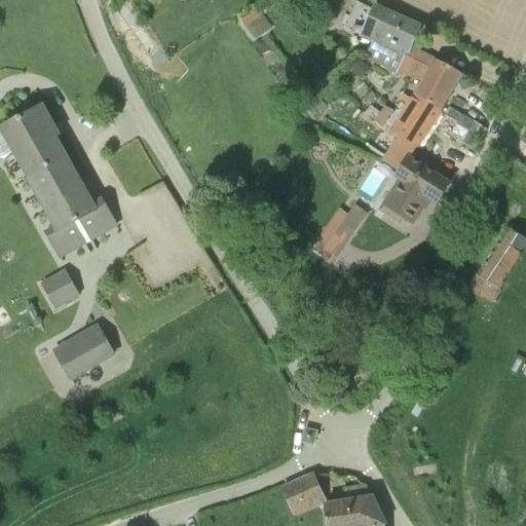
[(414,42),(420,29),(375,6),(374,10),(355,2),(342,30),(360,38),(366,24),(379,31),(366,59),(392,71),(403,47),(410,50),(414,42)]
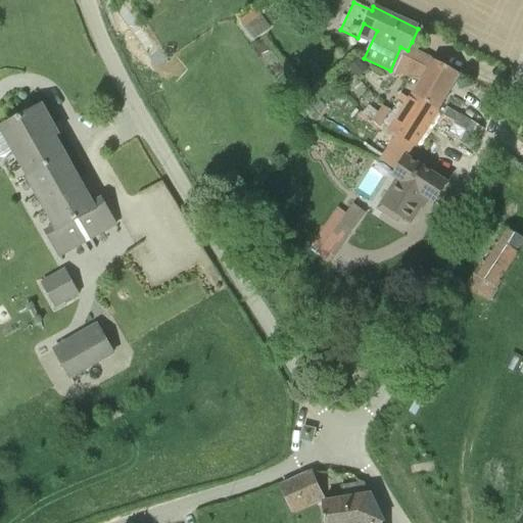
[(257,11),(236,27),(248,43),(270,28),(257,11)]
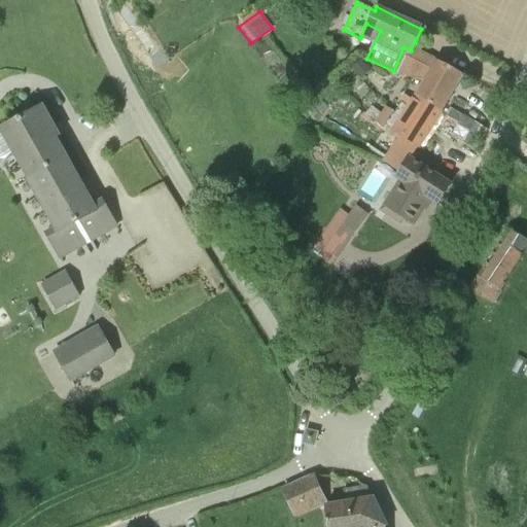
[(425,81),(436,63),(411,50),(403,47),(393,71),(397,72),(396,76),(405,80),(406,77),(425,81)]
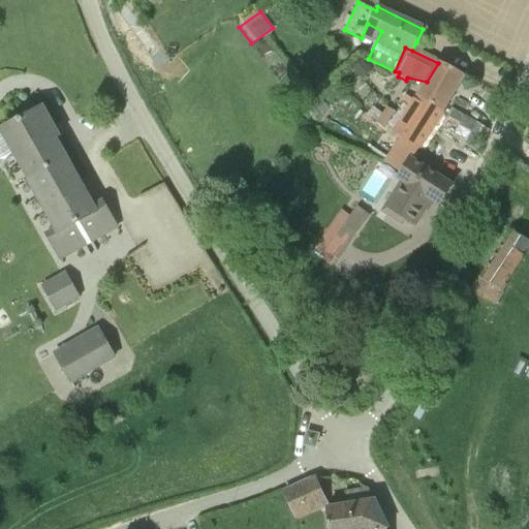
[(352,68),(351,68),(345,73),(339,80),(343,85),(345,84),(347,85),(359,75),(363,80),(373,70),(363,60),(352,68)]
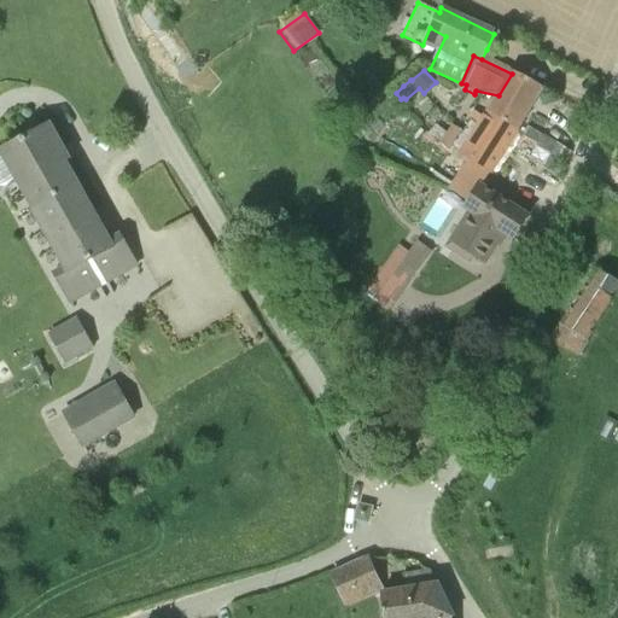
[(488,112),(517,130),(529,110),(542,88),(513,73),(512,74),(499,95),(488,112)]
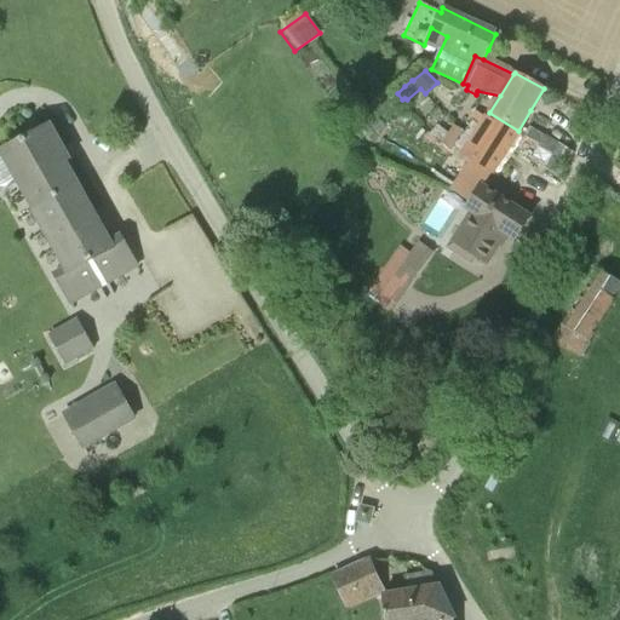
[(346,114),(359,124),(371,110),(360,99),(346,114)]
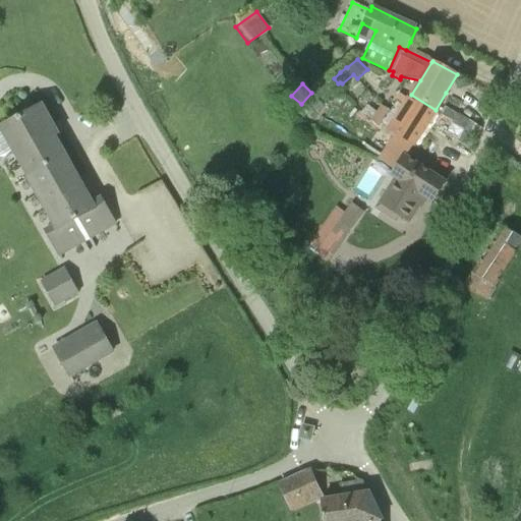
[(494,103),(497,104),(499,98),(480,90),(478,97),(494,103)]
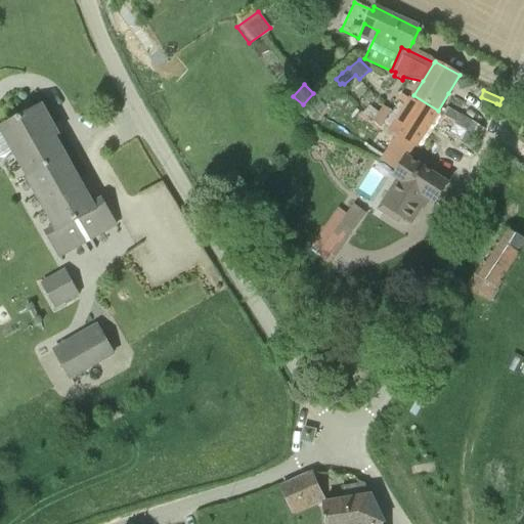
[(438,112),(438,111),(413,95),(409,101),(406,106),(391,130),(399,135),(382,162),(397,172),(406,158),(413,146),(415,146),(438,112)]
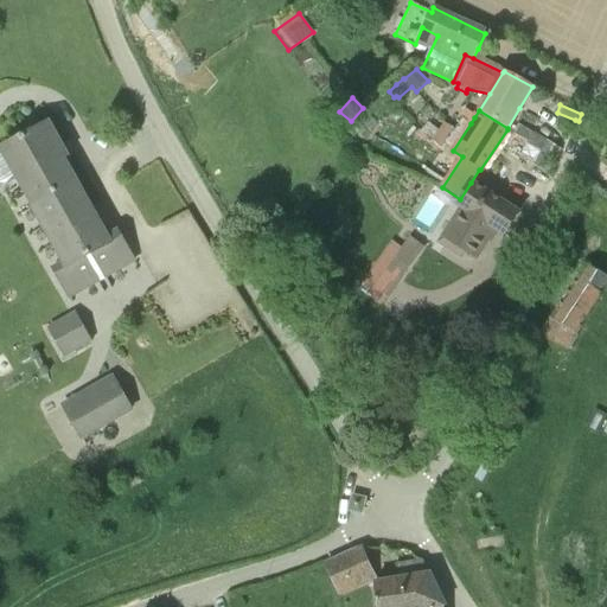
[(461,117),(471,123),(474,117),(466,112),(461,117)]
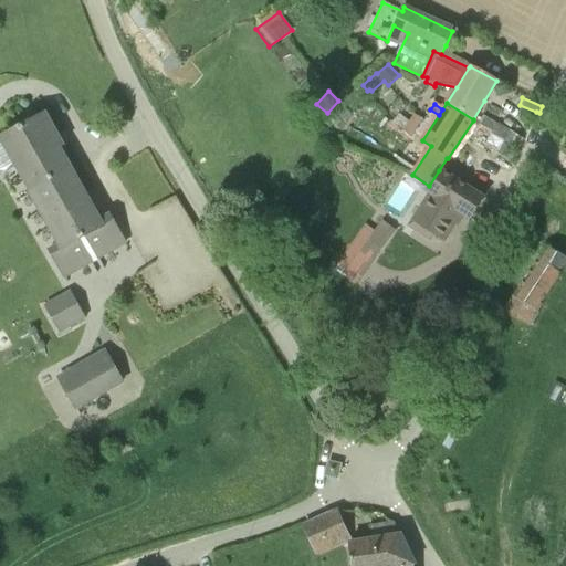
[(415,136),(422,140),(439,115),(430,109),(425,118),(423,121),(415,136)]
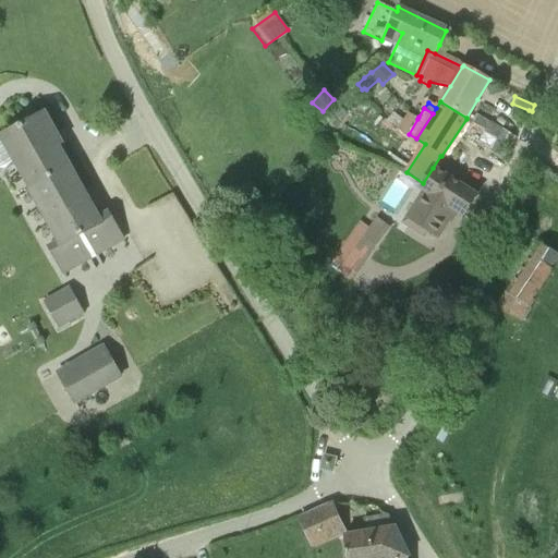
[(392,112),(387,121),(398,130),(403,121),(392,112)]
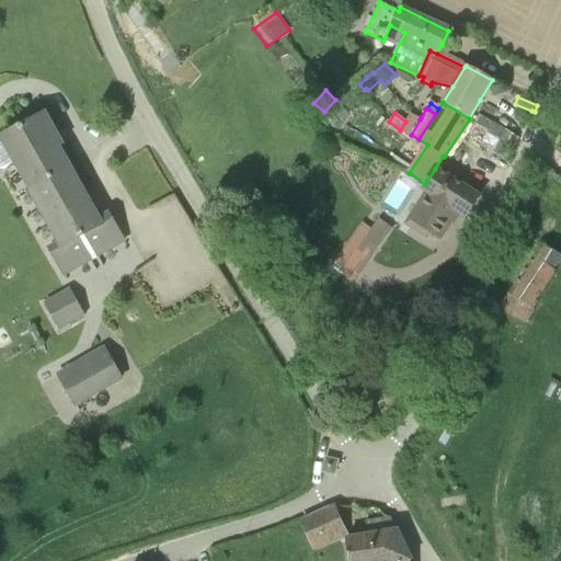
[(411,135),(420,119),(410,114),(405,122),(400,130),(405,134),(410,137),(411,135)]
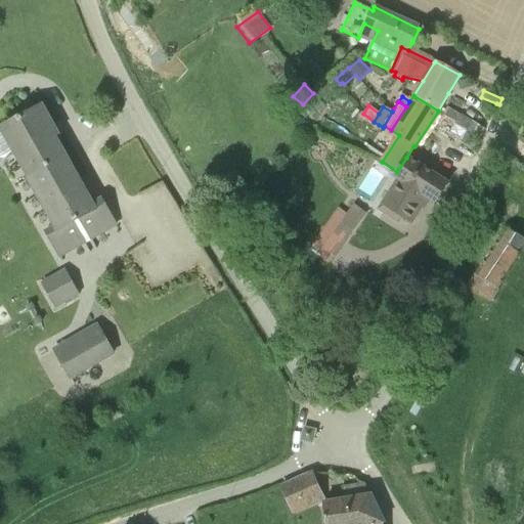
[(45,233),(58,257),(117,224),(103,200),(92,206),(48,128),(52,126),(42,107),(0,130),(0,159),(6,160),(16,154),(30,178),(29,179),(55,227),(45,233)]
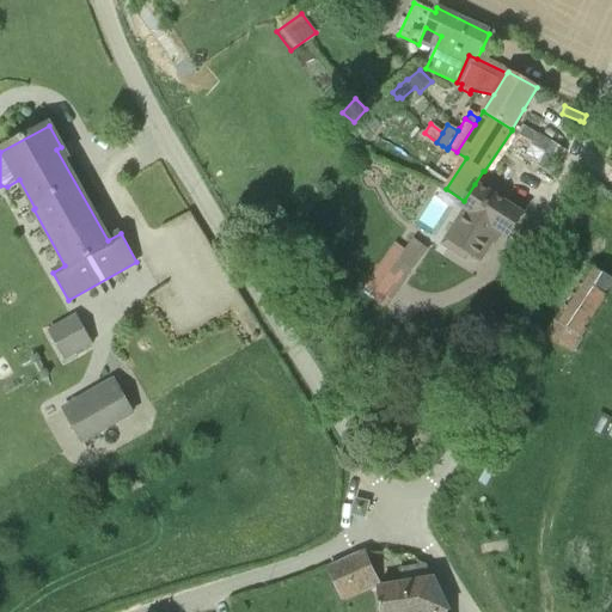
[(427,142),(430,138),(424,133),(423,132),(420,136),(427,142)]
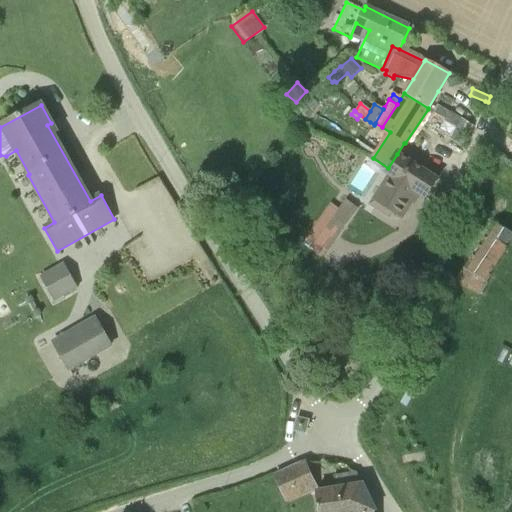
[(439,134),(462,148),(473,130),(450,116),(439,134)]
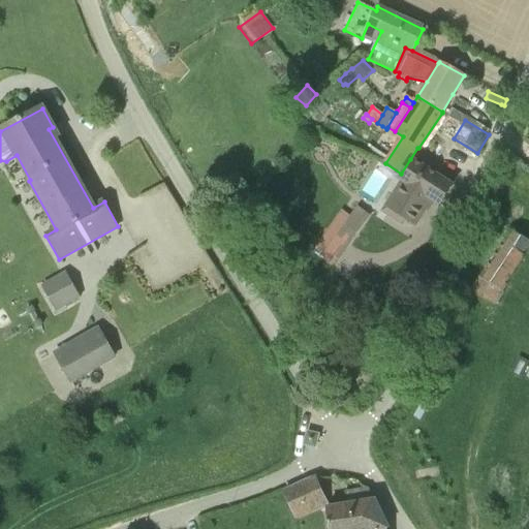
[(406,184),(390,210),(414,225),(431,199),(440,206),(452,186),(410,159),(401,174),(398,179),(406,184)]
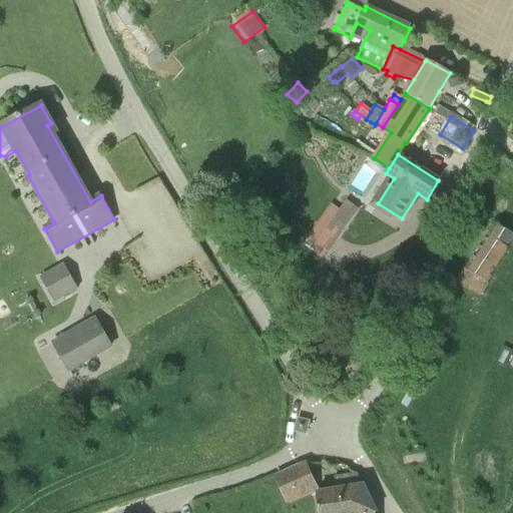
[(347,199),(326,228),(336,235),(356,206),(347,199)]
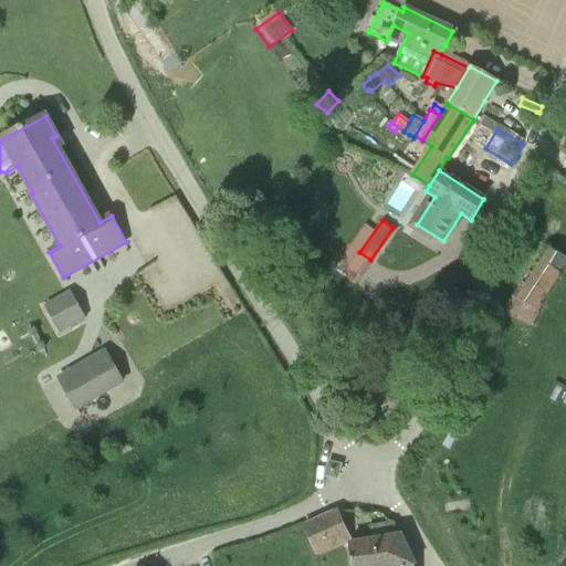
[(495,311),(494,313),(517,328),(519,327),(542,343),(565,304),(565,236),(554,228),(541,248),(537,245),(495,311)]
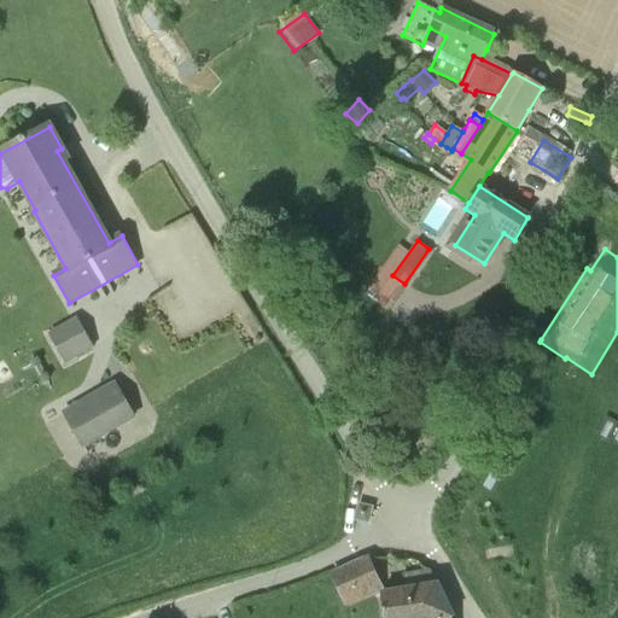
[(79,320),(50,337),(65,365),(94,349),(79,320)]
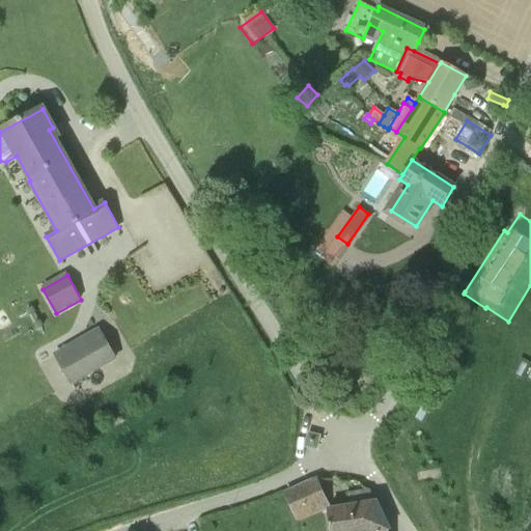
[(99,332),(56,356),(73,384),(115,360),(99,332)]
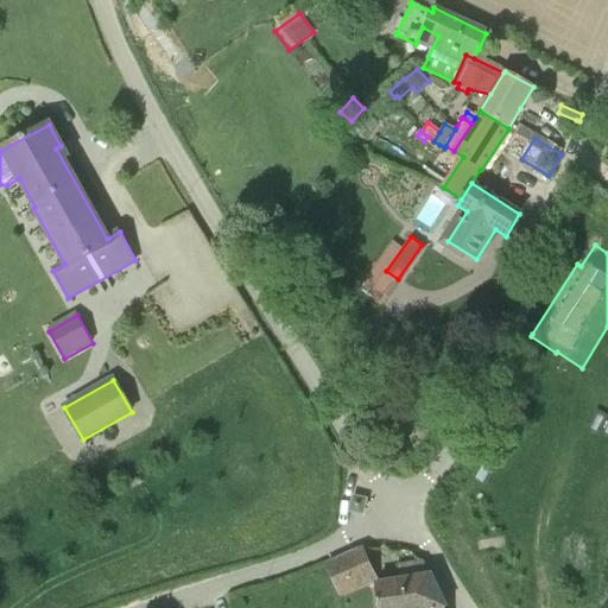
[(349,512),(362,514),(366,500),(353,498),(349,512)]
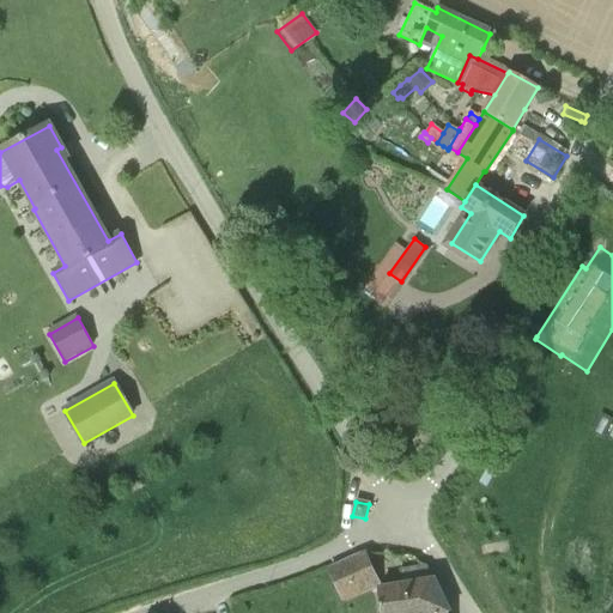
[(366,554),(328,571),(341,599),(378,582),(366,554)]
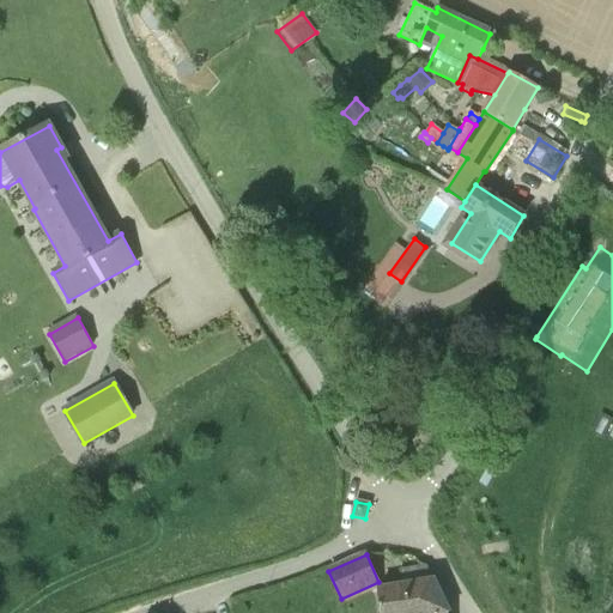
[(448,612),(434,581),(432,581),(426,566),(402,571),(405,586),(378,590),(381,612),(448,612)]
